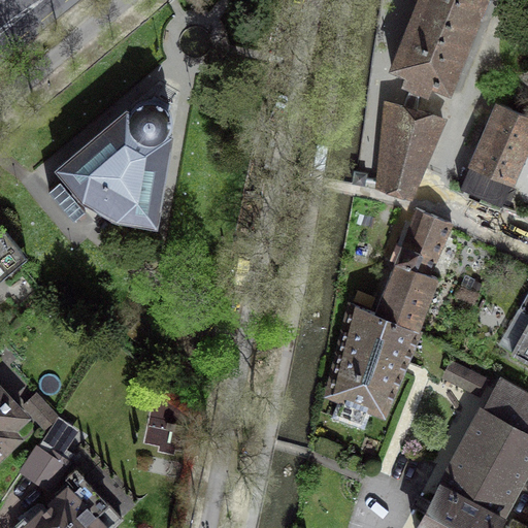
[(487,0),(419,0),(391,68),(406,74),(402,84),(440,100),(446,90),(450,92),(487,0)]
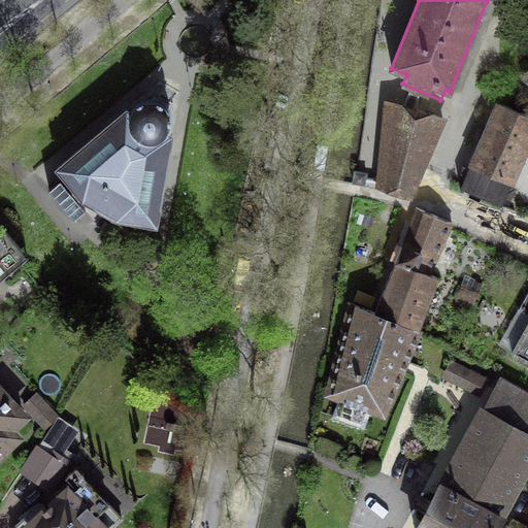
[(126,109),(57,168),(74,188),(70,192),(60,179),(48,189),(74,219),(86,209),(77,199),(81,196),(84,199),(116,218),(156,225),(171,135),(167,133),(169,130),(170,126),(171,123),(171,119),(170,116),(169,112),(167,108),(170,104),(154,95),(152,99),(147,100),(144,100),(140,101),(137,103),(135,105),(132,108),(131,111),(126,109)]
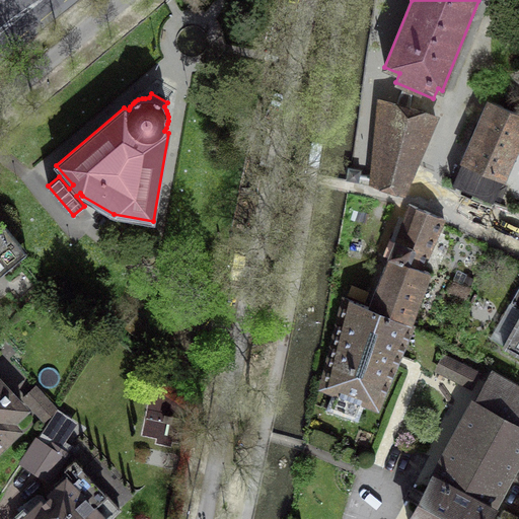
[(372,183),(400,193),(434,116),(380,100),(372,183)]
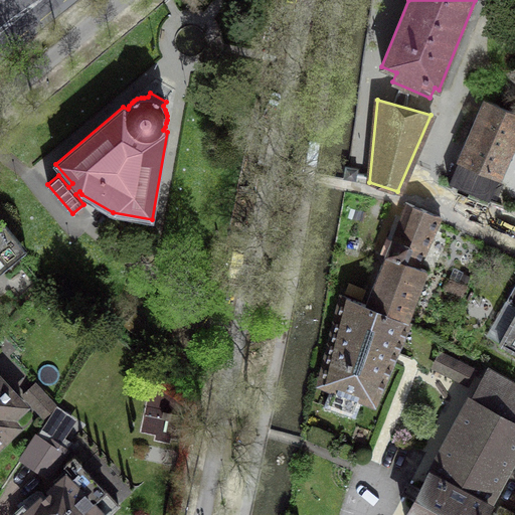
[(514,141),(514,113),(484,100),(458,161),(460,162),(452,184),(490,200),(514,141)]
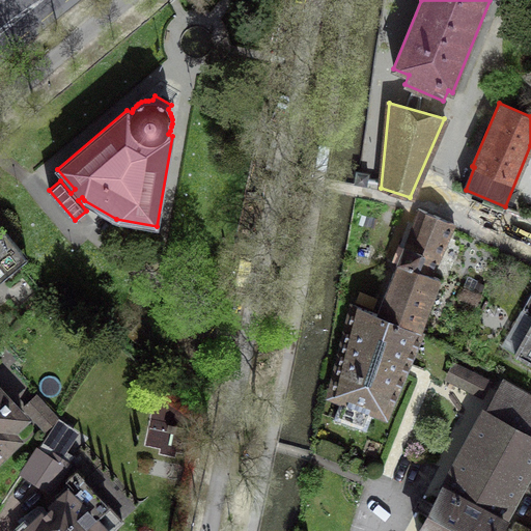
[(356,171),(355,184),(358,185),(366,186),(368,173),(359,171),(356,171)]
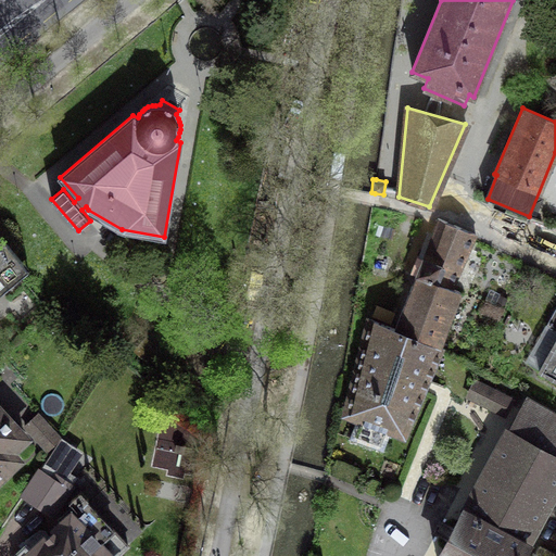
[(476,235),(438,218),(424,258),(418,256),(412,272),(417,274),(452,289),(476,235)]
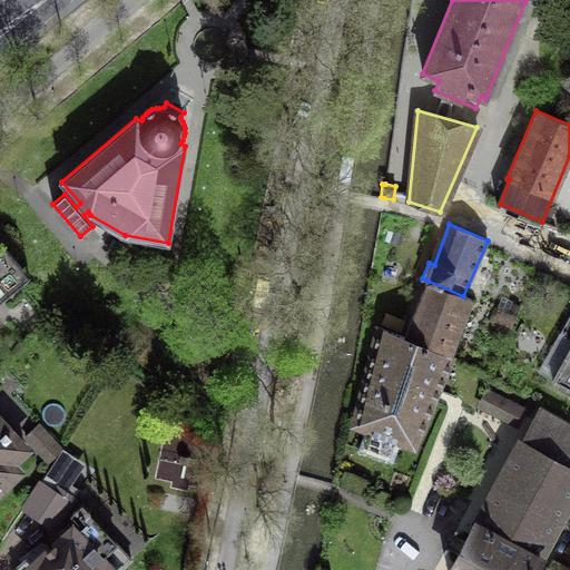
[(0,300),(29,276),(0,241),(0,300)]
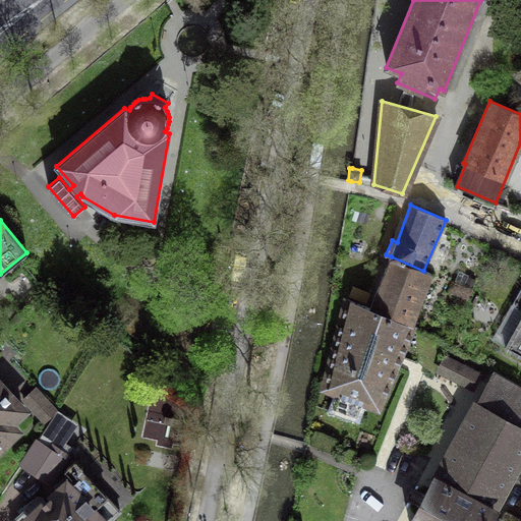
[(370,308),(412,325),(431,274),(423,271),(391,256),(370,308)]
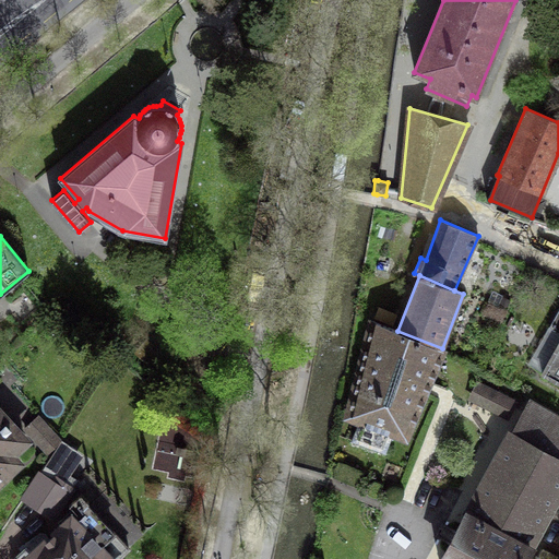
[(558,307),(549,326),(558,331),(558,341),(542,372),(558,381),(558,307)]
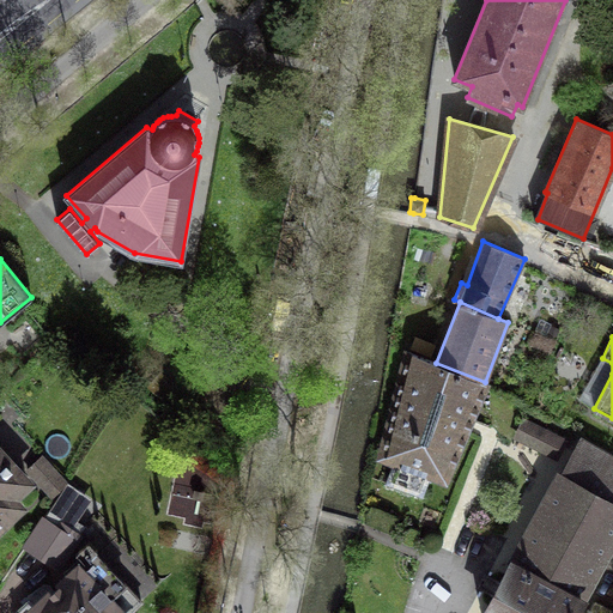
[(444,479),(485,382),(436,363),(408,352),(383,455),(395,460),(387,483),(423,497),(431,474),(444,479)]
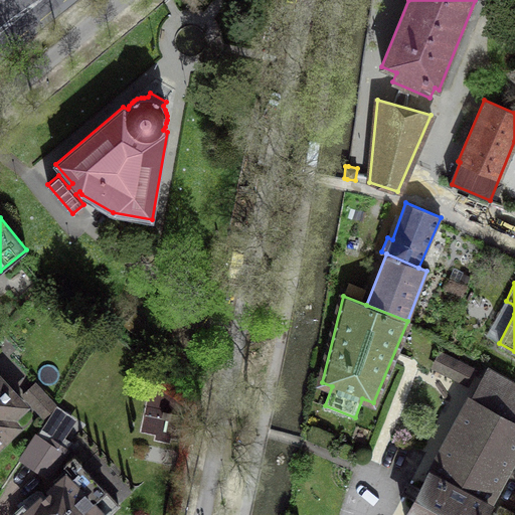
[(514,385),(488,371),(473,400),(514,422),(514,385)]
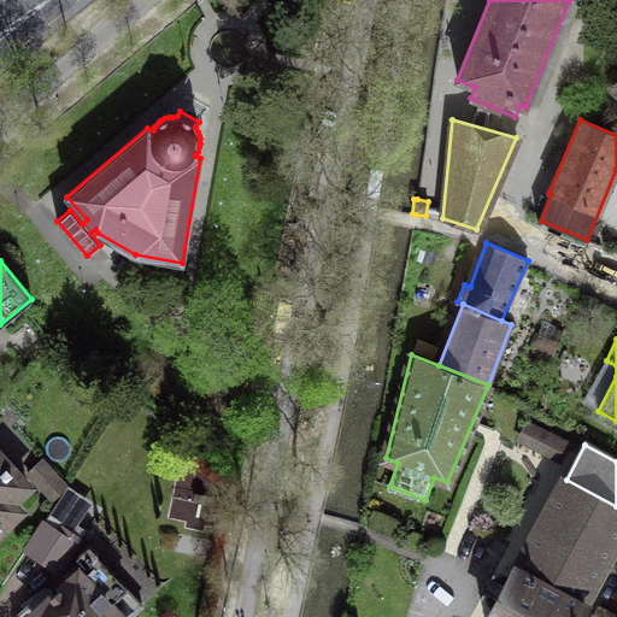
[(0,510),(27,486),(0,456),(0,526),(4,523),(0,518),(0,510)]
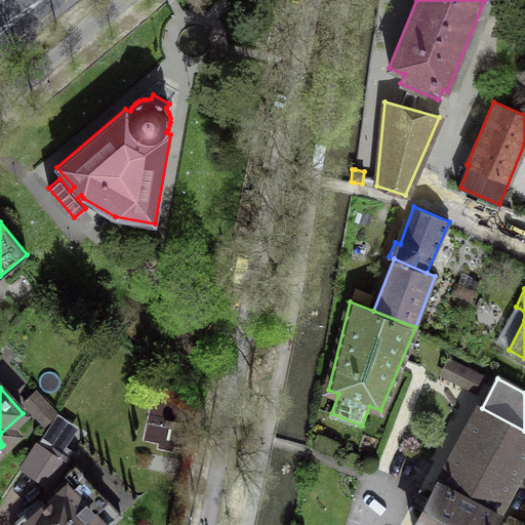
[(35,391),(23,402),(44,426),(56,414),(35,391)]
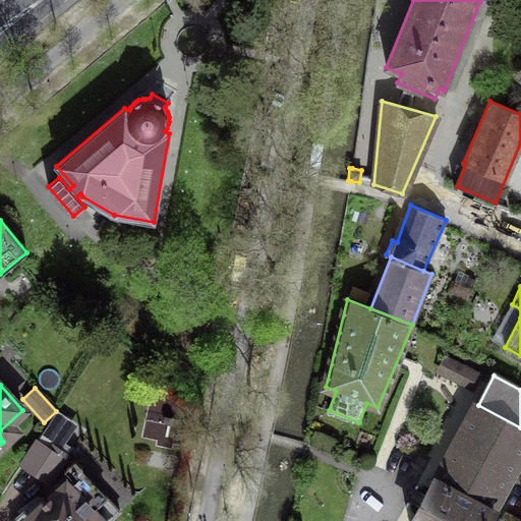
[(486,520),(520,457),(520,427),(478,405),(475,403),(410,520),(486,520)]
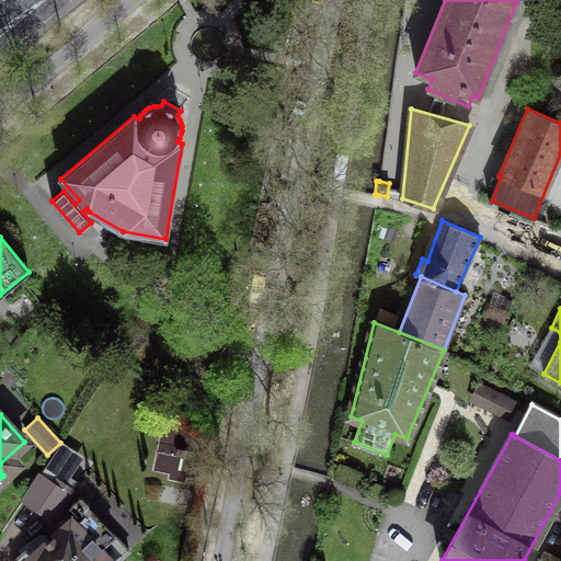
[(59,477),(49,470),(45,478),(41,474),(23,501),(53,519),(72,490),(58,480),(59,477)]
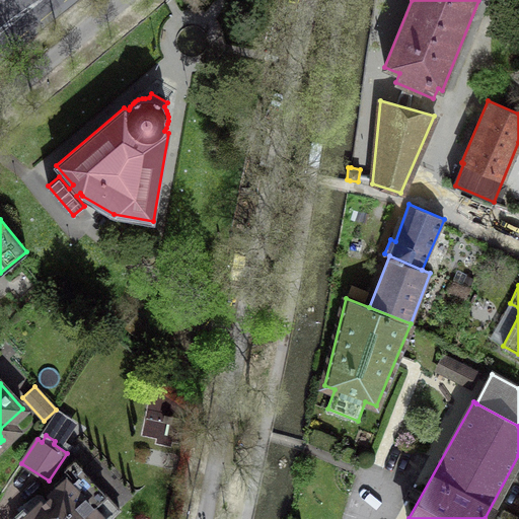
[(108,518),(120,509),(82,469),(68,483),(66,482),(45,502),(44,501),(45,501),(45,500),(44,499),(44,498),(43,497),(42,496),(41,496),(39,495),(38,495),(36,495),(35,496),(34,496),(33,497),(22,505),(25,507),(12,518),(108,518)]
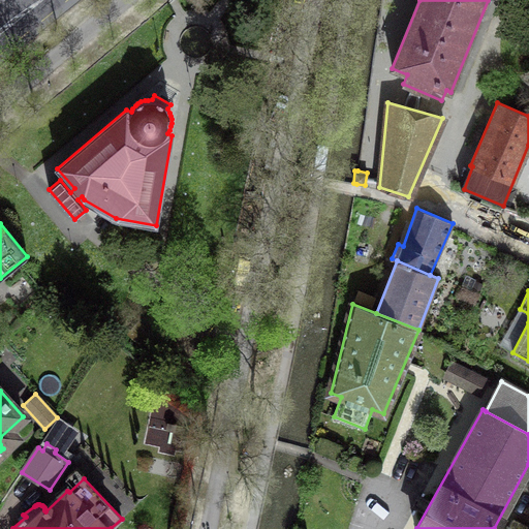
[(508,528),(528,528),(514,520),(508,528)]
